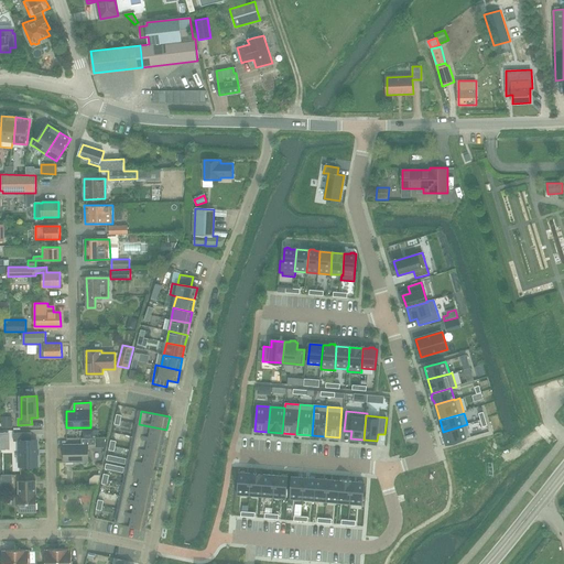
[(12,416),(2,416),(2,427),(12,427),(12,416)]
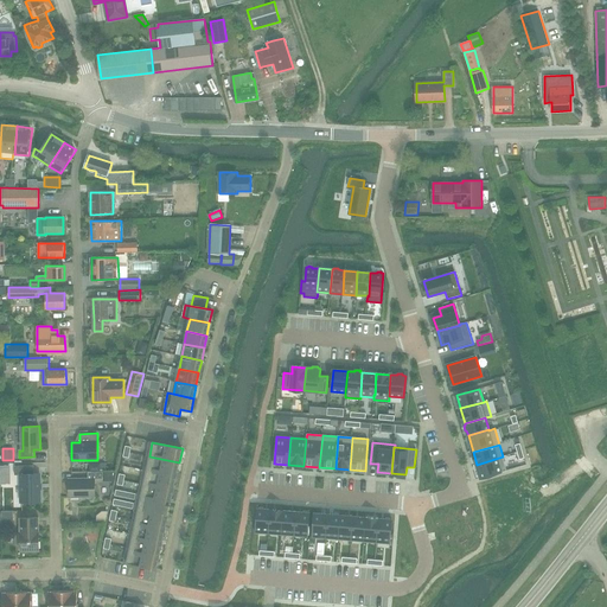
[(148,459),(146,471),(176,478),(179,464),(179,462),(149,457),(148,459)]
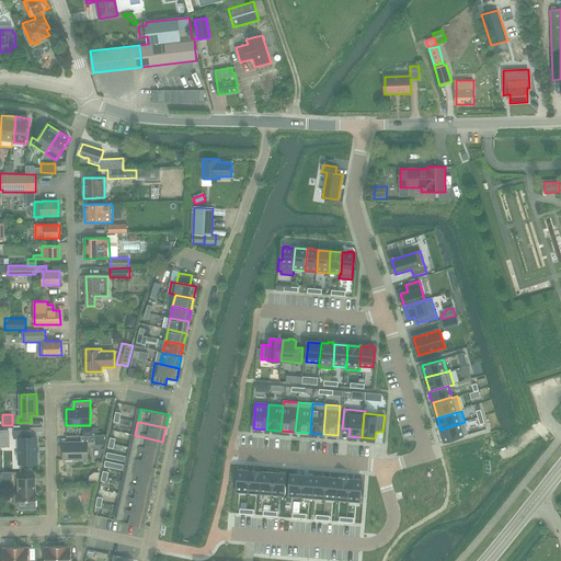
[(465,422),(441,430),(442,435),(441,435),(443,441),(444,439),(444,442),(468,435),(465,422)]
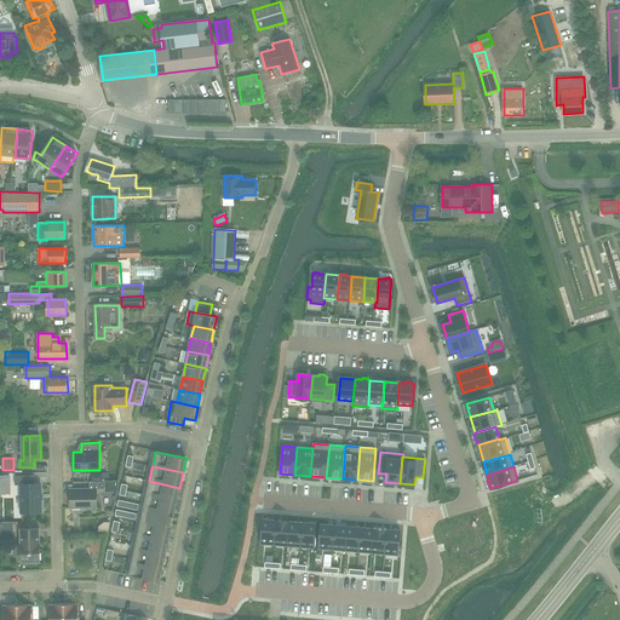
[(11,476),(0,475),(0,492),(0,494),(11,494),(11,476)]
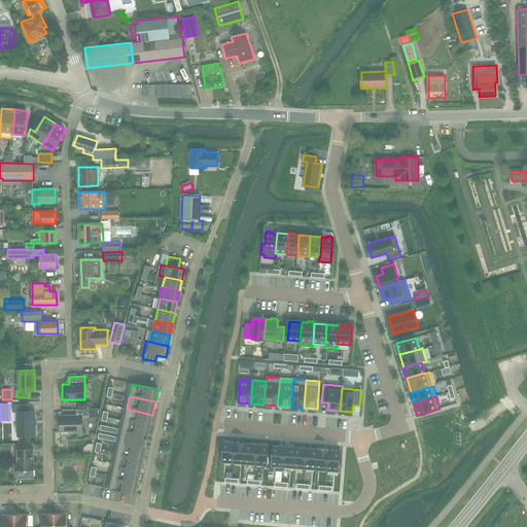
[(19,435),(35,435),(35,412),(30,412),(30,405),(13,405),(13,413),(18,412),(19,435)]
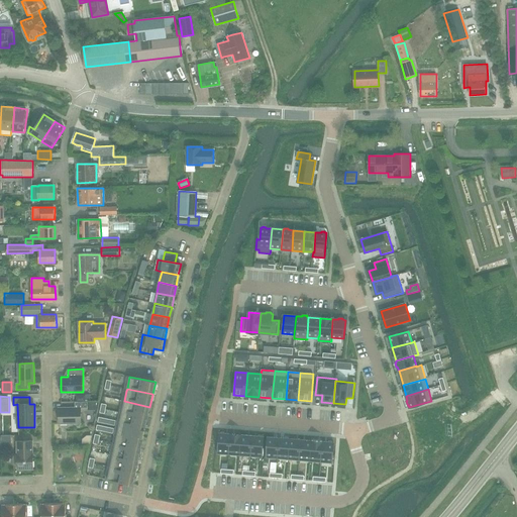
[(124,402),(122,413),(147,418),(149,407),(124,401),(124,402)]
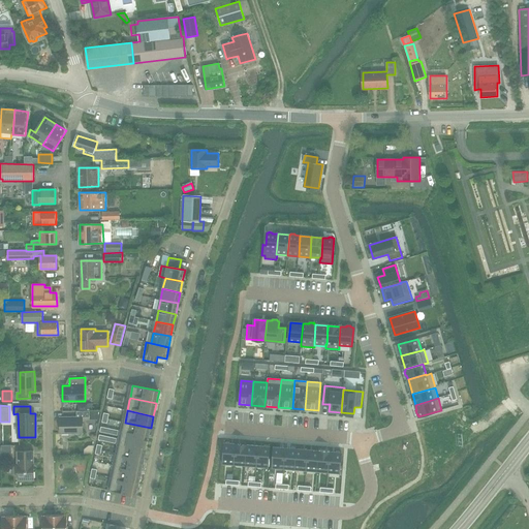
[(61,433),(83,433),(83,417),(90,417),(90,411),(88,411),(78,411),(76,411),(76,417),(60,417),(61,433)]
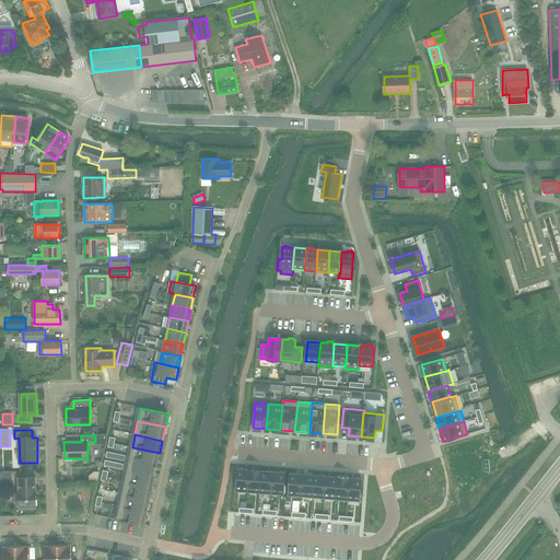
[(129,463),(128,464),(156,469),(160,455),(160,453),(132,447),(131,448),(129,463)]
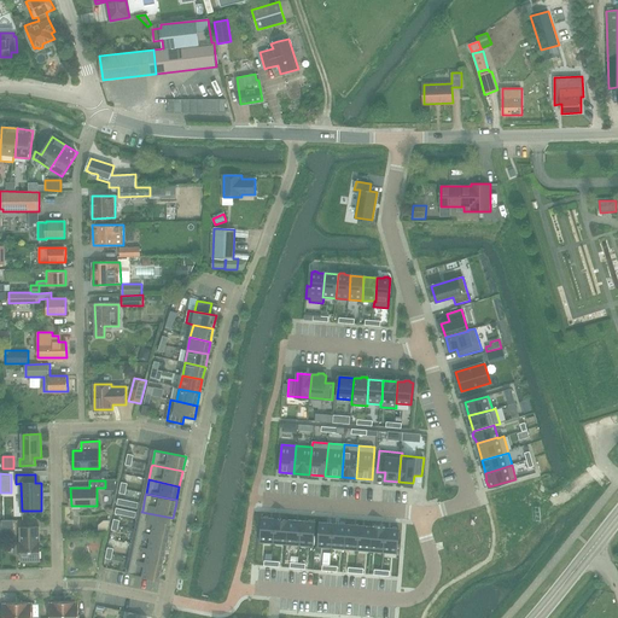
[(118,499),(117,505),(138,508),(139,502),(118,499)]
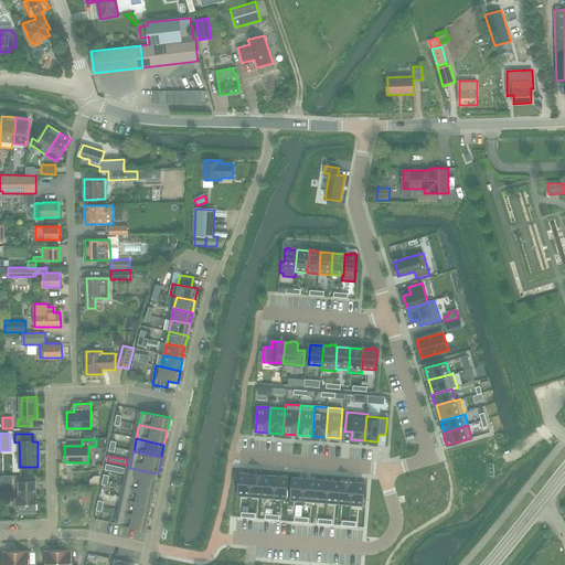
[(106,465),(105,470),(124,473),(125,468),(106,465)]
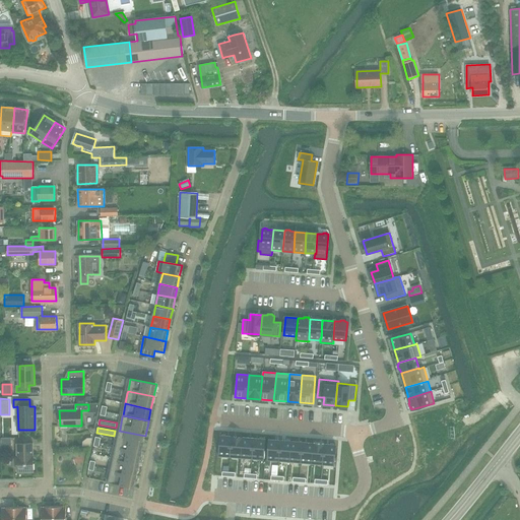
[(119,431),(116,446),(142,451),(145,436),(119,431)]
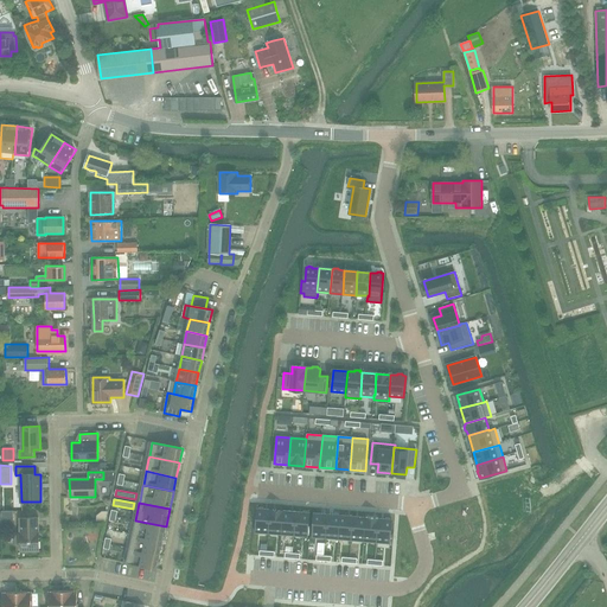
[(257,509),(255,532),(268,534),(270,510),(263,509),(263,508),(260,508),(260,509),(257,509)]
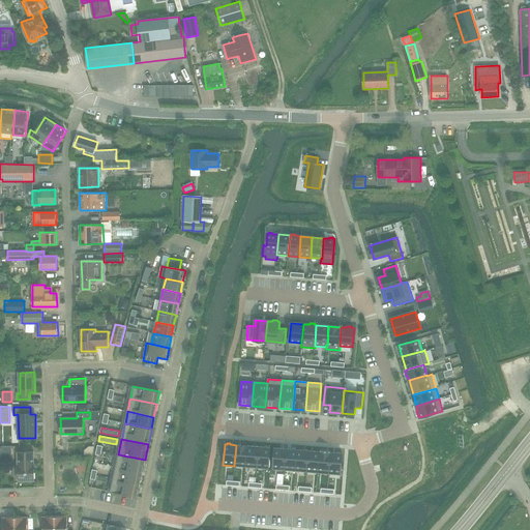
[(236,445),(234,466),(245,467),(247,446),(236,445)]
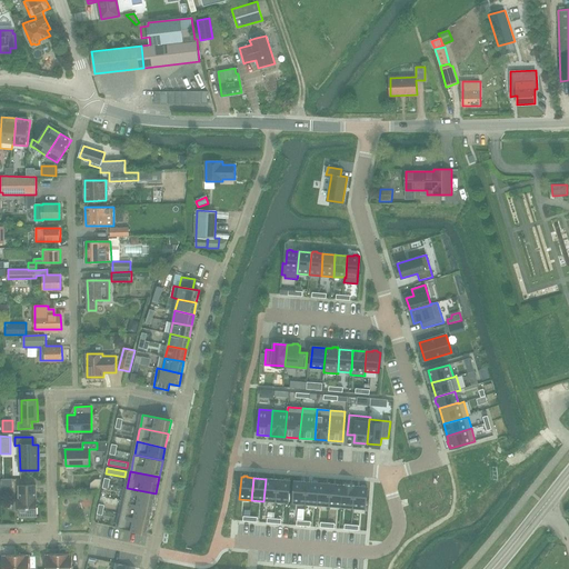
[(12,479),(0,479),(1,491),(12,491),(12,479)]
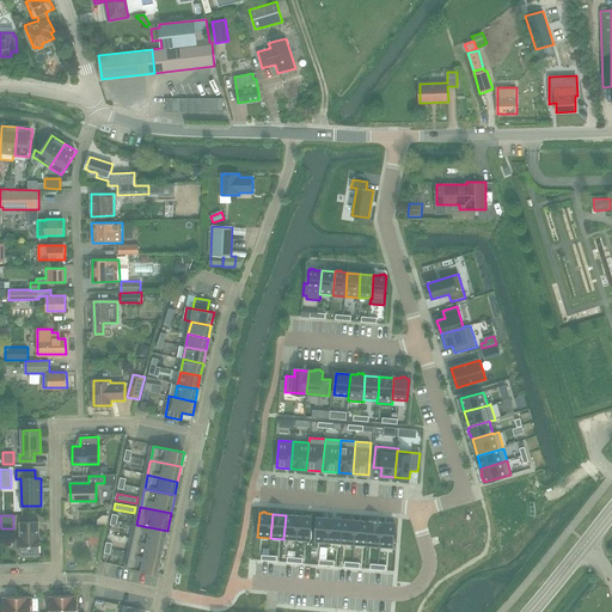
[(286,515),(283,539),(297,540),(299,516),(286,515)]
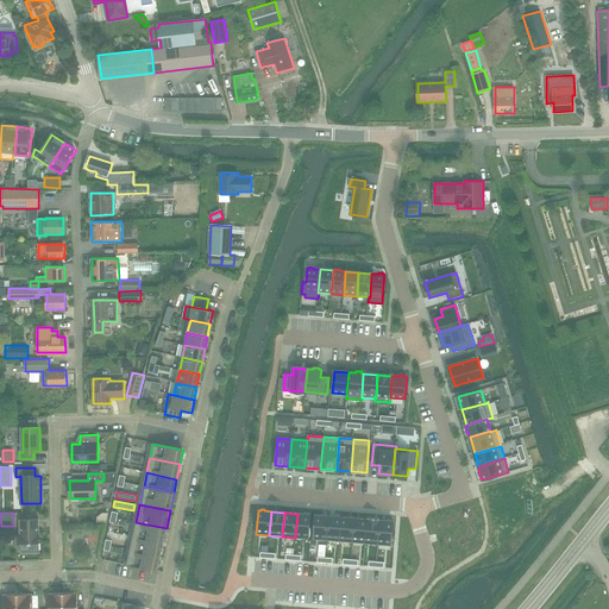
[(297,514),(295,538),(308,539),(311,514),(308,514),(308,513),(305,513),(305,514),(297,514)]
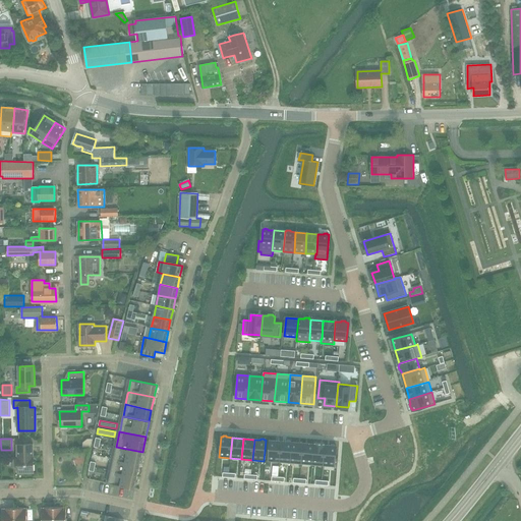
[(270,441),(268,461),(279,462),(281,442),(270,441)]
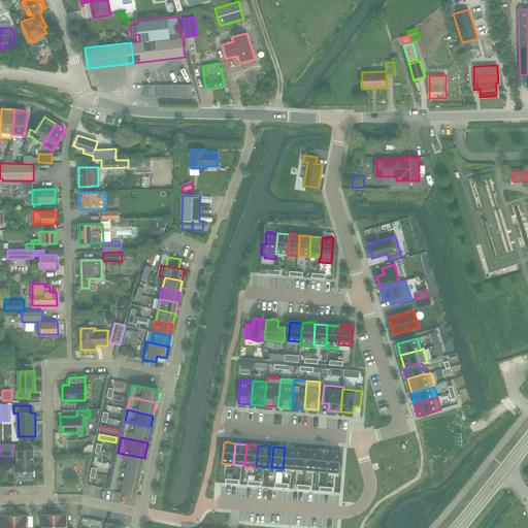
[(285,448),(283,468),(294,469),(296,448),(293,447),(293,448),(285,448)]
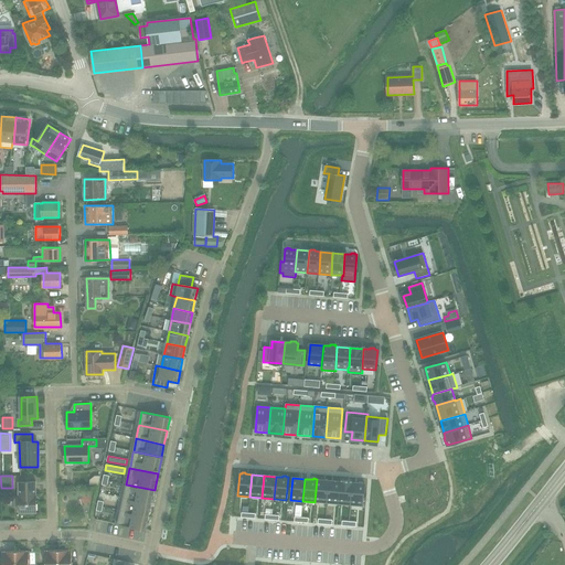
[(317,479),(315,502),(327,502),(329,480),(317,480),(318,479),(317,479)]
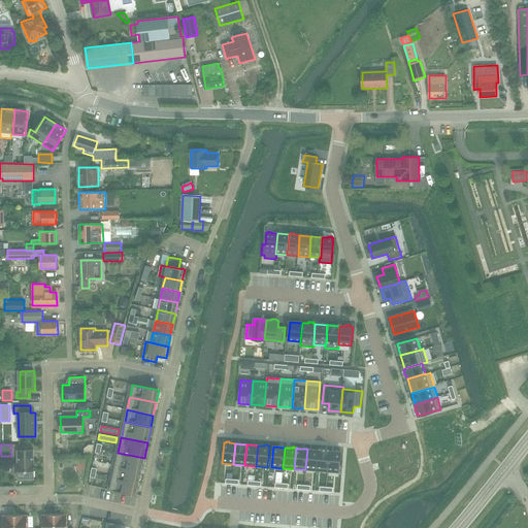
[(307,449),(305,469),(317,470),(319,450),(307,449)]
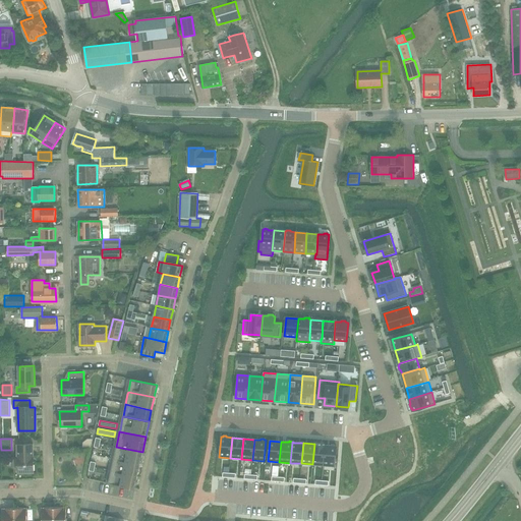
[(17,457),(17,473),(34,472),(34,456),(34,444),(17,445),(17,457)]
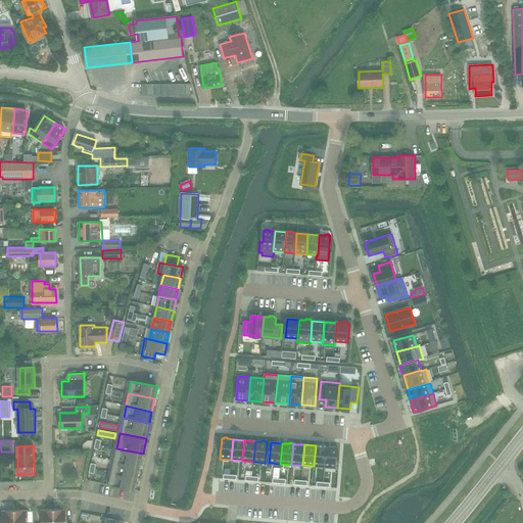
[(316,445),(314,466),(325,467),(327,446),(316,445)]
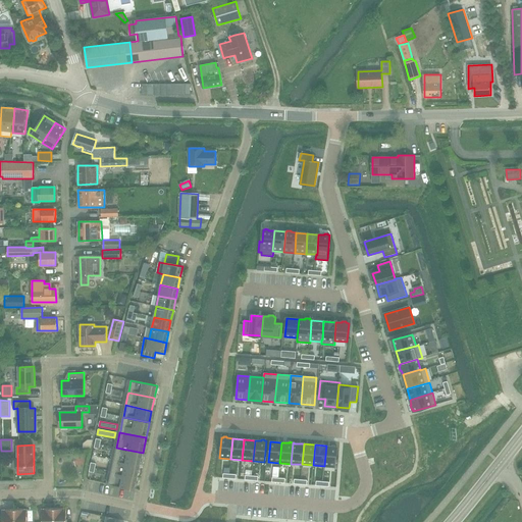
[(326,446),(324,466),(335,467),(337,447),(335,447),(335,446),(331,446),(331,447),(326,446)]
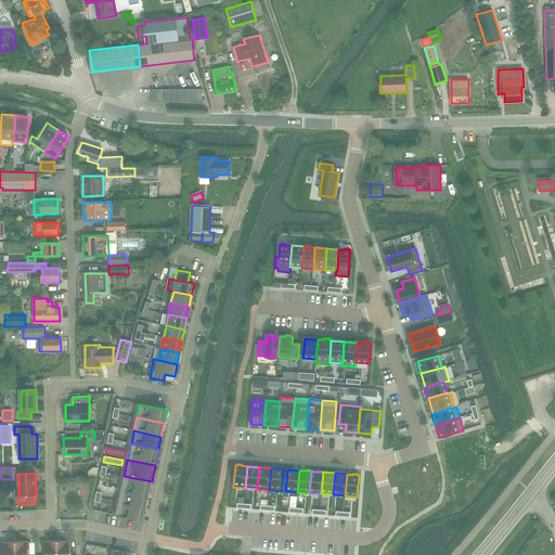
[(124,476),(121,489),(149,494),(151,482),(152,481),(124,476)]
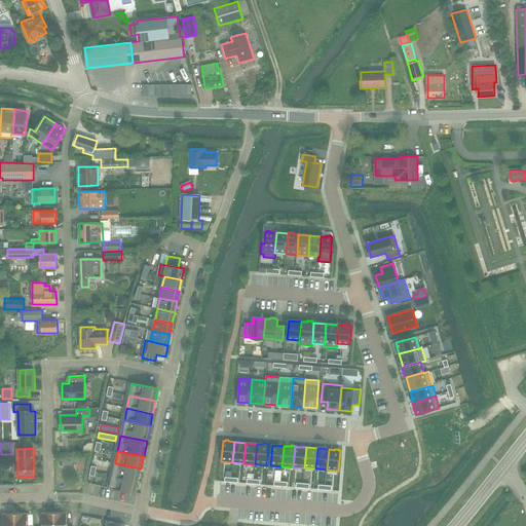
[(115,463),(112,475),(139,481),(141,470),(141,468),(115,463)]
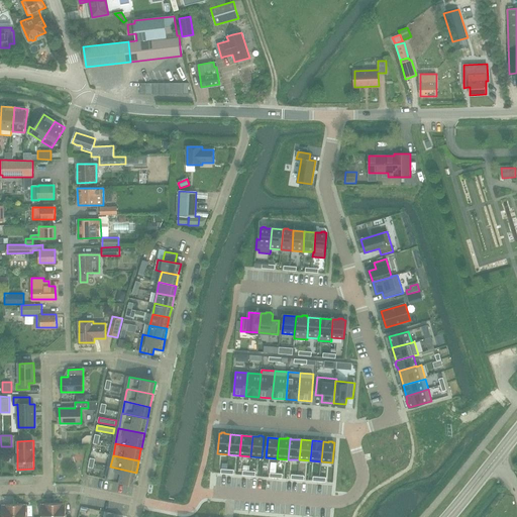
[(110,467),(108,480),(133,485),(135,473),(136,473),(110,467)]
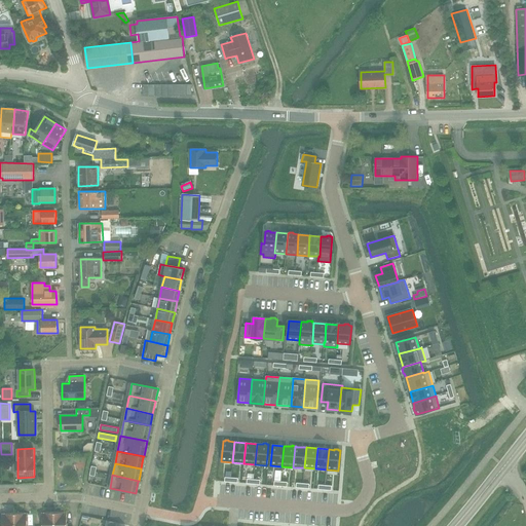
[(54,525),(54,512),(44,513),(42,513),(42,525),(54,525)]
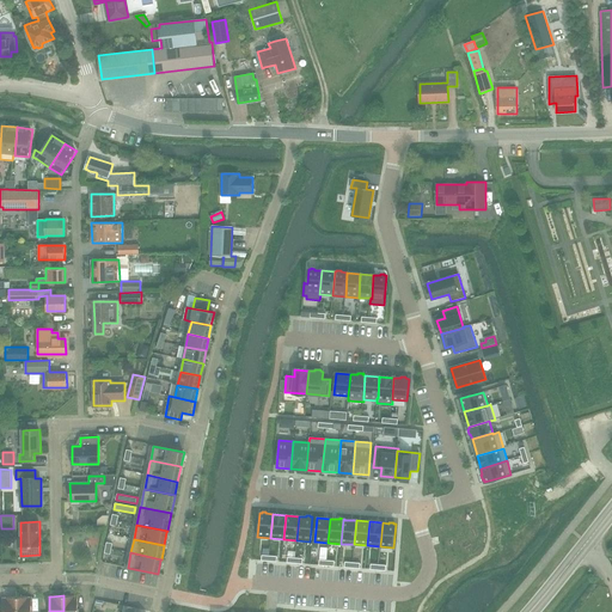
[(63,611),(78,611),(78,597),(75,597),(75,595),(63,595),(63,611)]
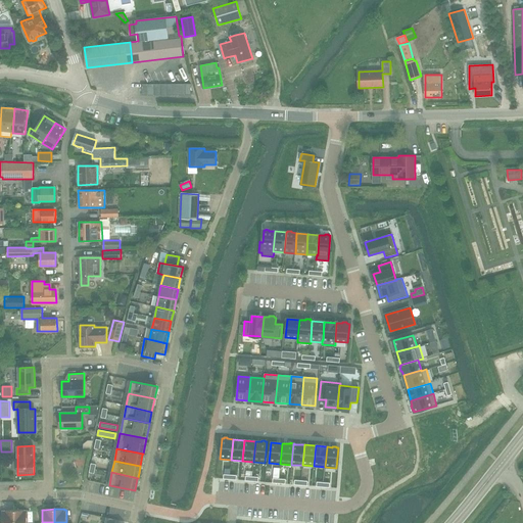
[(14,522),(15,510),(4,510),(4,511),(3,511),(2,522),(14,522)]
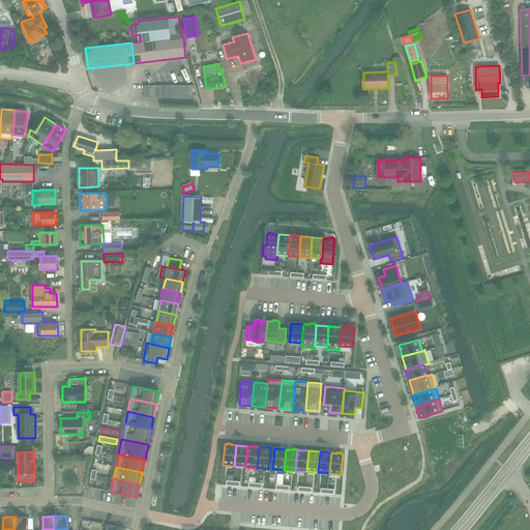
[(15,529),(27,529),(27,518),(26,518),(26,517),(16,517),(15,529)]
